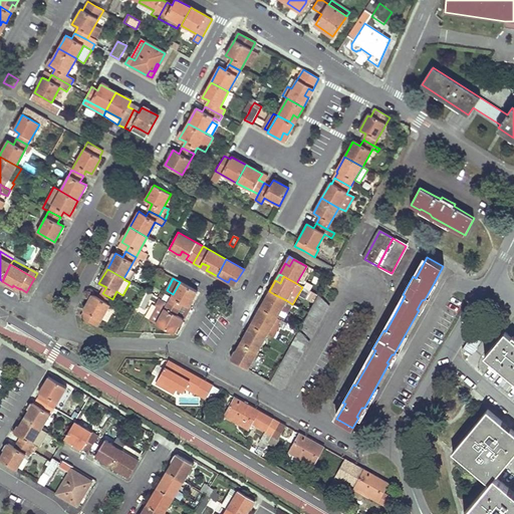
[(197,292),(180,282),(173,294),(171,297),(168,303),(181,310),(184,305),(188,307),(197,292)]
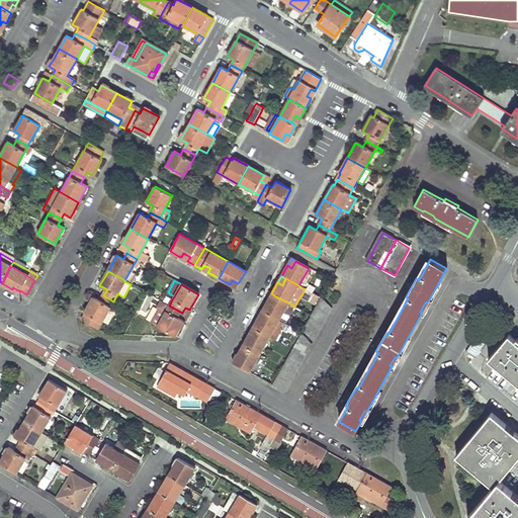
[(145,310),(149,303),(153,296),(147,293),(139,308),(145,310)]
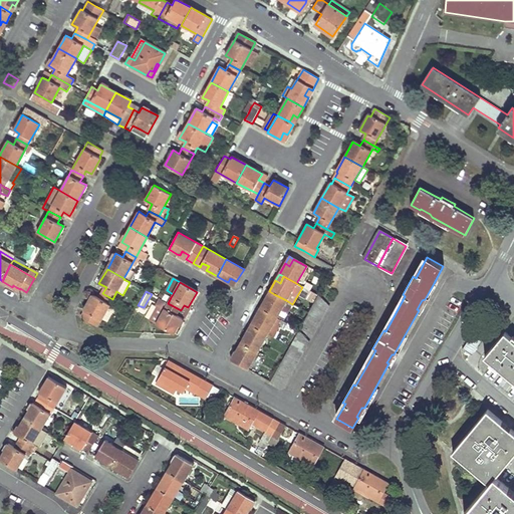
[(274,294),(269,291),(265,297),(270,300),(274,294)]
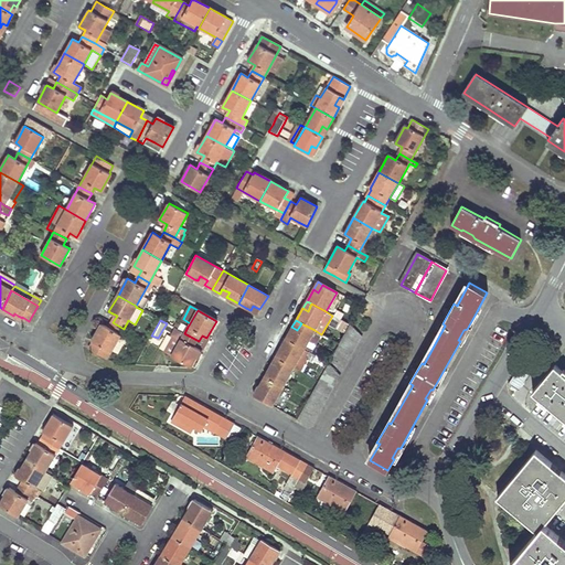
[(119,337),(124,329),(113,322),(109,329),(106,327),(102,324),(92,341),(93,342),(110,352),(117,355),(125,340),(119,337)]
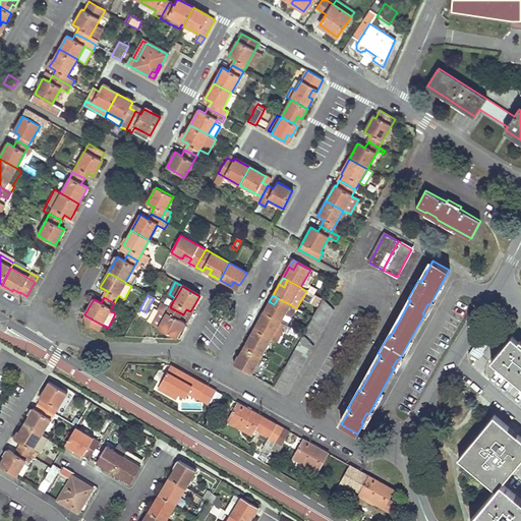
[(296,308),(290,304),(278,298),(274,304),(269,301),(264,312),(268,314),(281,322),(288,308),(294,312),(296,308)]
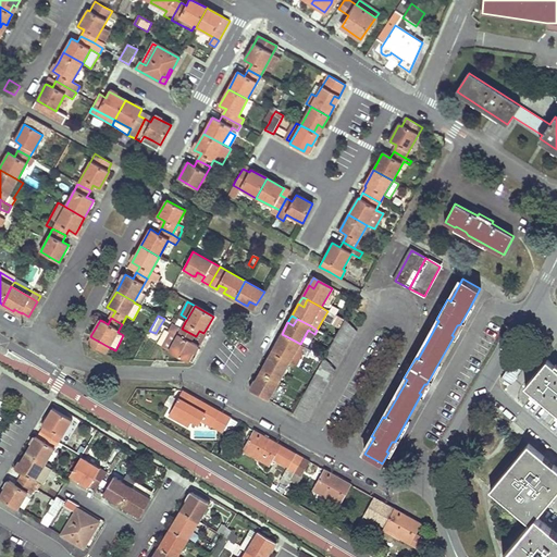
[(345,320),(345,321),(334,339),(325,356),(337,367),(357,332),(345,320)]
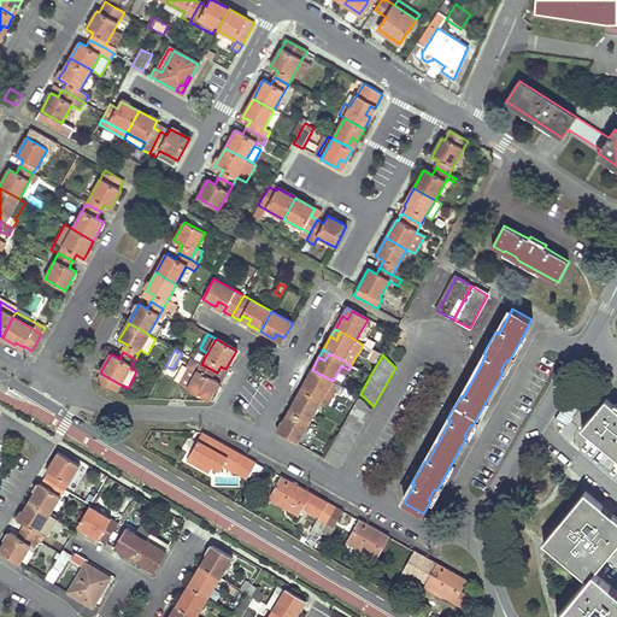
[(213,378),(217,372),(201,364),(195,360),(192,359),(187,368),(189,369),(197,372),(188,389),(209,400),(217,386),(219,382),(213,378)]
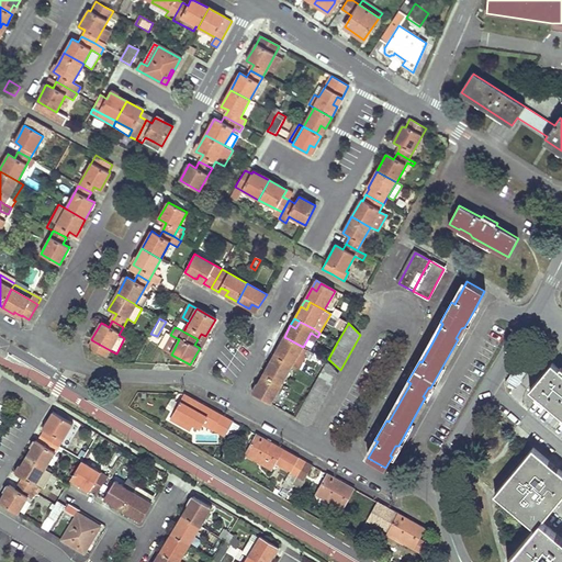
[(456,338),(458,339),(464,327),(461,328),(456,338)]
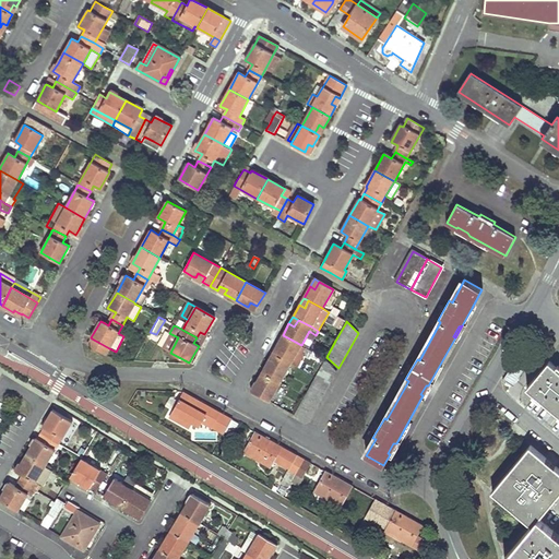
[(200,332),(197,337),(204,342),(207,336),(204,334),(200,332)]
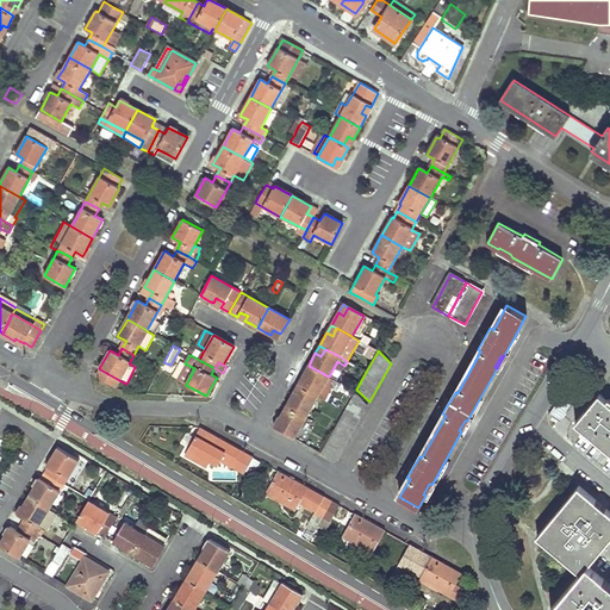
[(187,365),(179,380),(186,385),(194,368),(187,365)]
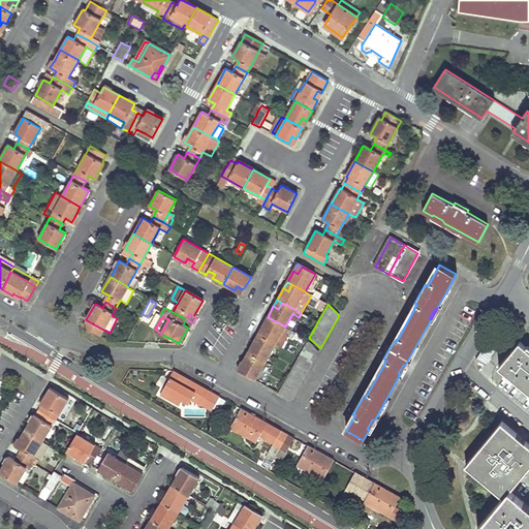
[(268,317),(263,323),(266,325),(269,327),(272,319),(268,317)]
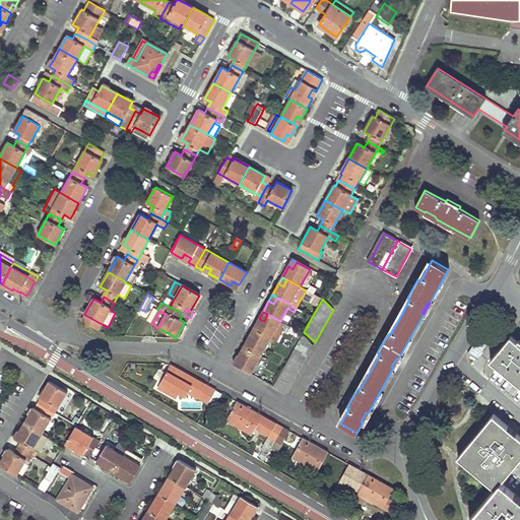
[(183,314),(180,319),(185,322),(187,323),(190,318),(183,314)]
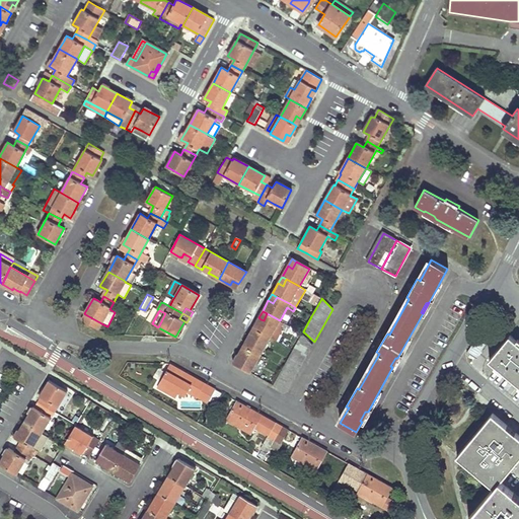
[(270,338),(280,320),(267,313),(264,320),(261,319),(258,317),(252,328),(257,330),(270,338)]
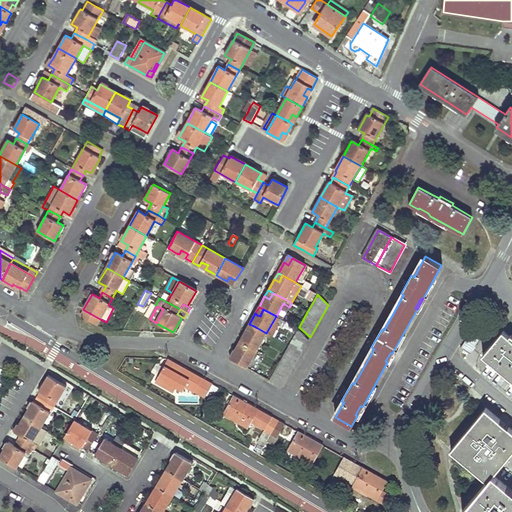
[(96,325),(100,319),(84,310),(80,316),(96,325)]
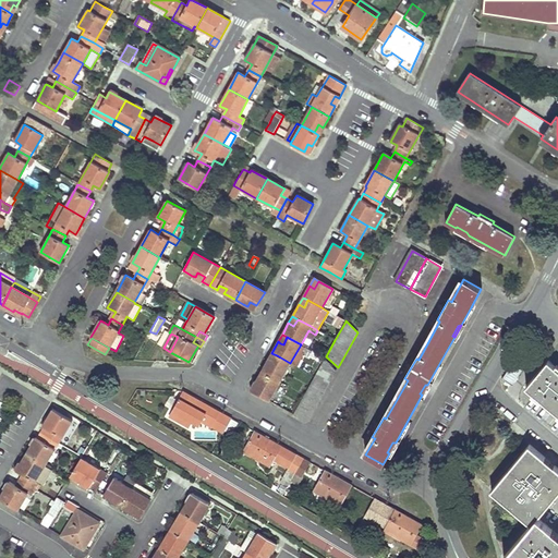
[(305,347),(303,350),(302,353),(308,356),(312,351),(305,347)]
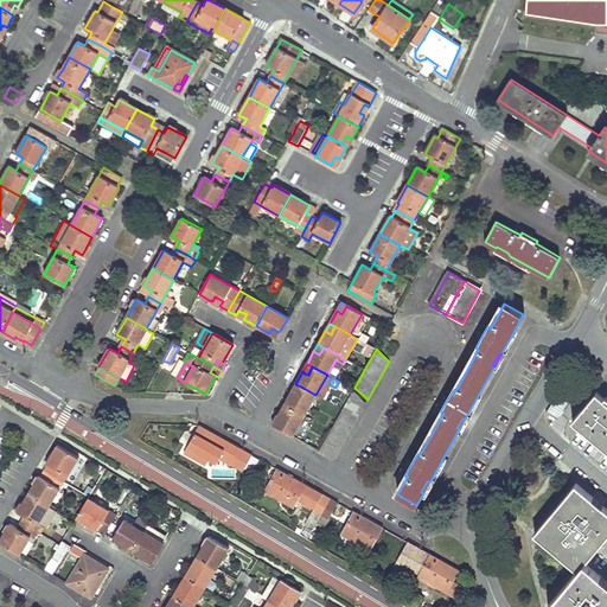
[(296,395),(301,387),(295,384),(292,391),(296,395)]
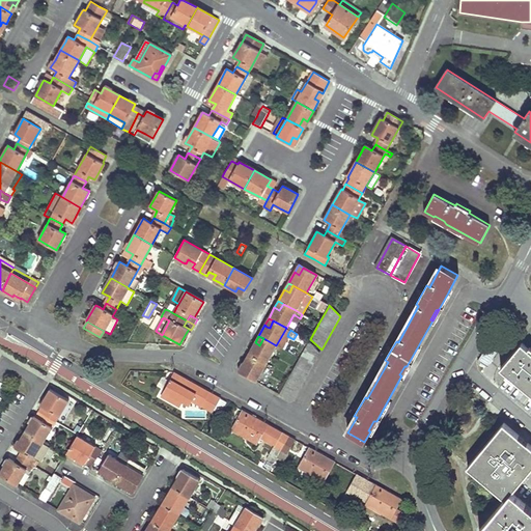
[(266,363),(276,345),(263,338),(259,345),(255,342),(249,354),(266,363)]
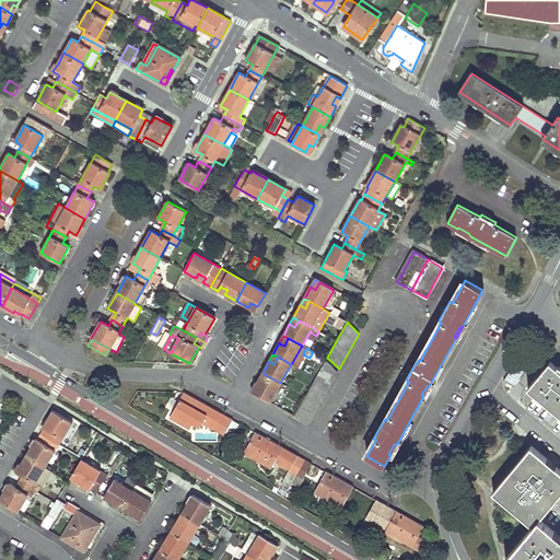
[(325,361),(321,370),(316,377),(305,397),(294,416),(307,423),(337,372),(325,361)]
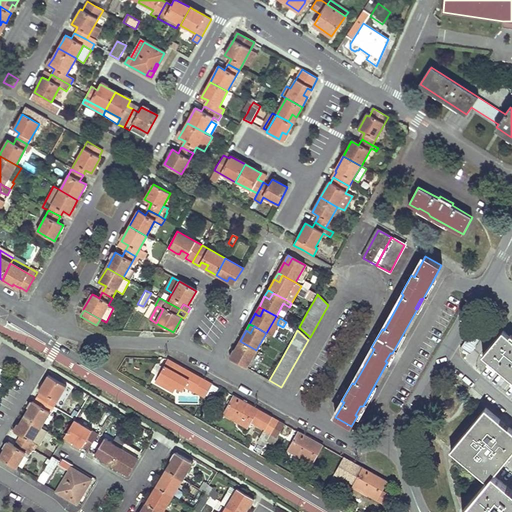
[(511,338),(504,332),(483,355),(511,379),(511,338)]
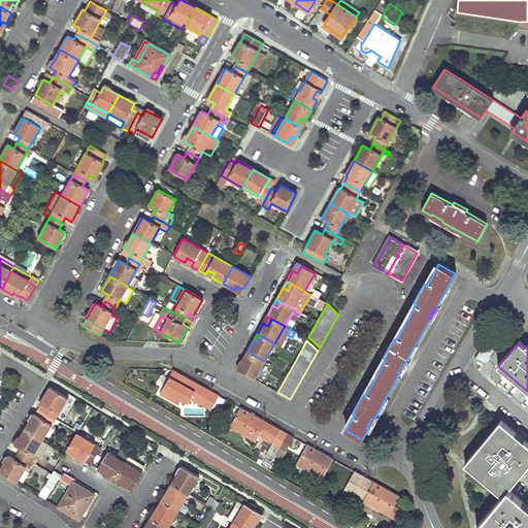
[(255,380),(264,361),(248,352),(241,362),(246,364),(241,372),(255,380)]
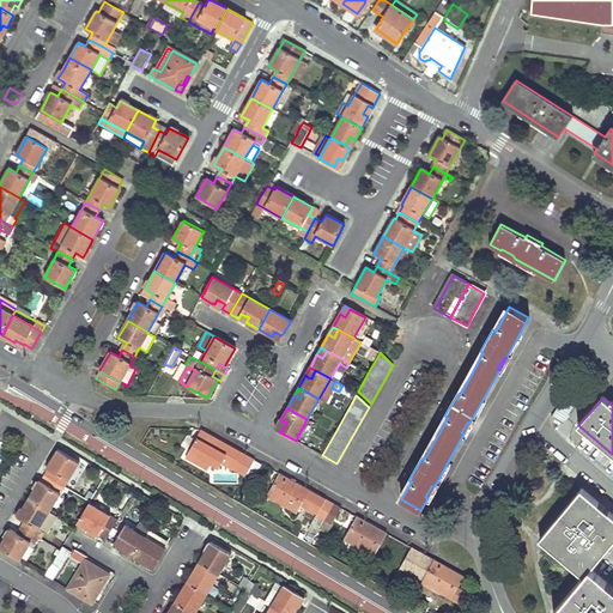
[(286,423),(280,420),(275,429),(280,432),(286,423)]
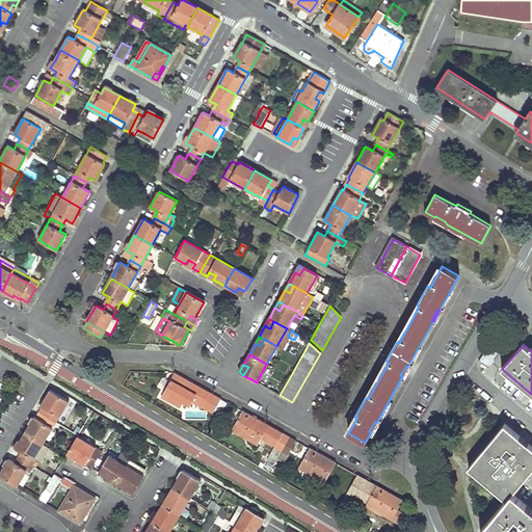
[(175,374),(165,391),(184,401),(183,402),(190,406),(195,397),(205,402),(203,406),(213,413),(220,399),(221,399),(207,391),(175,373),(175,374)]
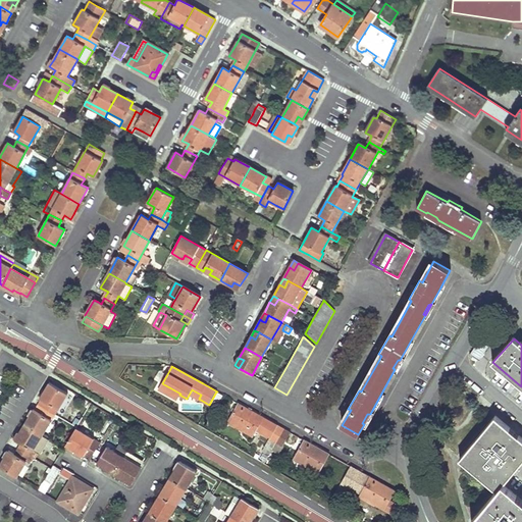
[(50,383),(45,390),(41,399),(42,400),(39,405),(54,414),(67,394),(50,383)]
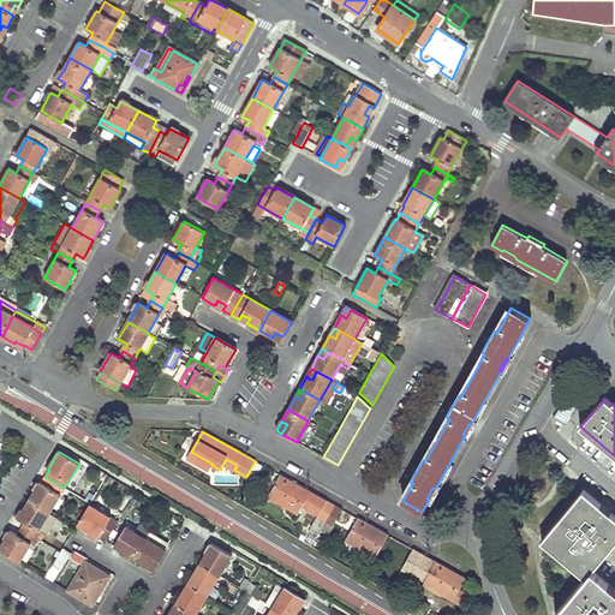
[(212,465),(213,464),(191,452),(186,458),(209,471),(212,465)]
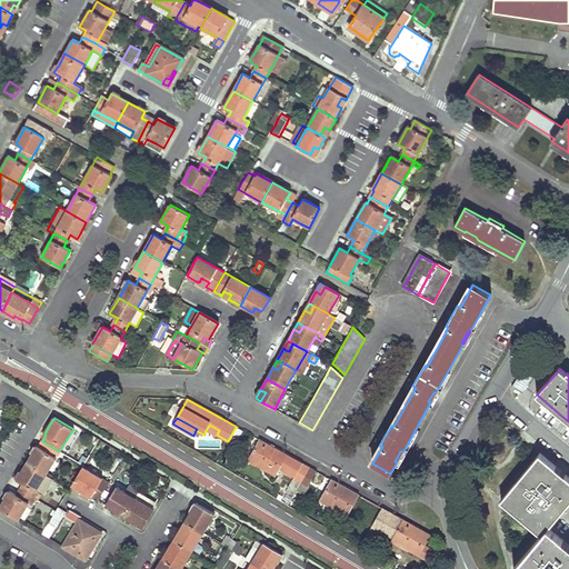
[(236,443),(243,432),(237,428),(230,439),(236,443)]
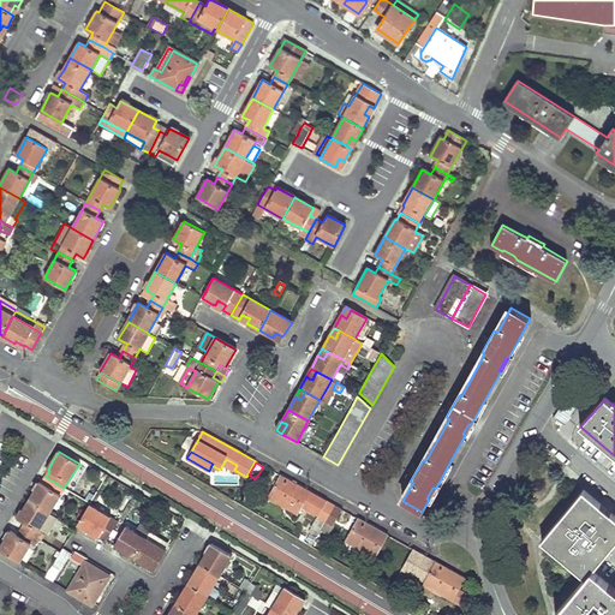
[(310,493),(280,476),(269,495),(290,507),(288,509),(298,514),(303,507),(318,517),(309,532),(317,537),(326,523),(334,506),(327,502),(320,497),(310,493)]
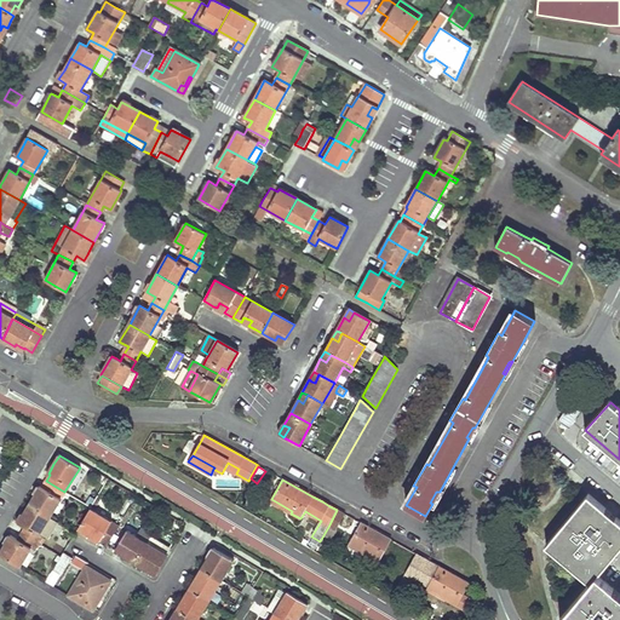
[(50,516),(64,492),(46,481),(42,487),(40,486),(29,504),(50,516)]
